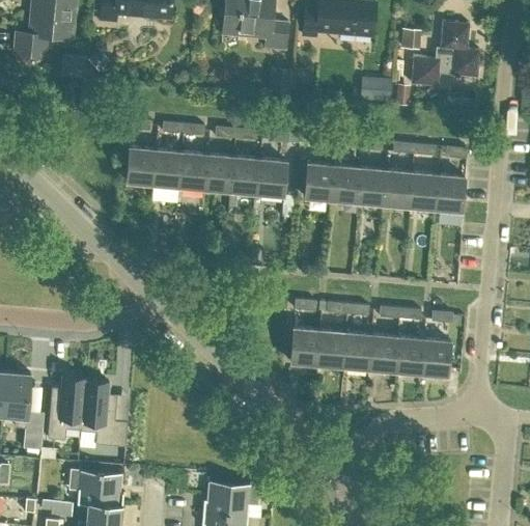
[(33,0),(30,36),(17,35),(16,56),(46,59),(48,37),(72,39),(75,0),(33,0)]
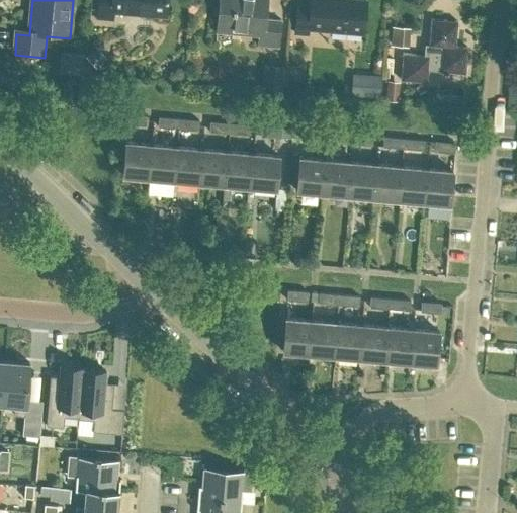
[(98,0),(97,21),(113,23),(114,10),(167,15),(168,0),(98,0)]
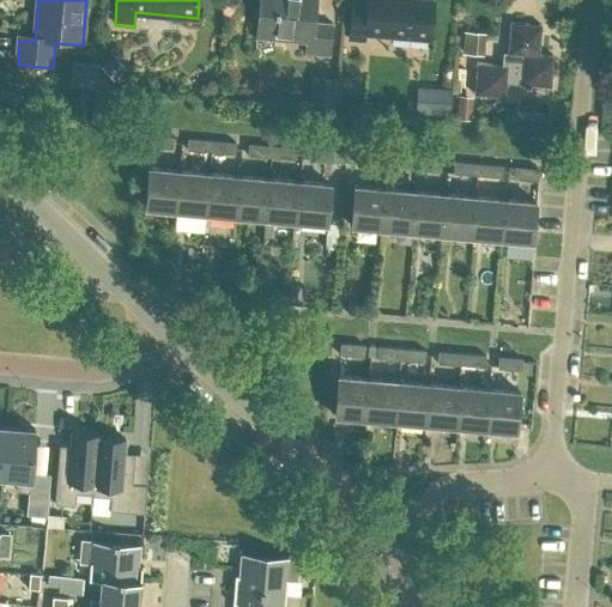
[(307,41),(306,58),(331,60),(333,26),(315,25),(317,0),(260,0),(258,36),(307,41)]
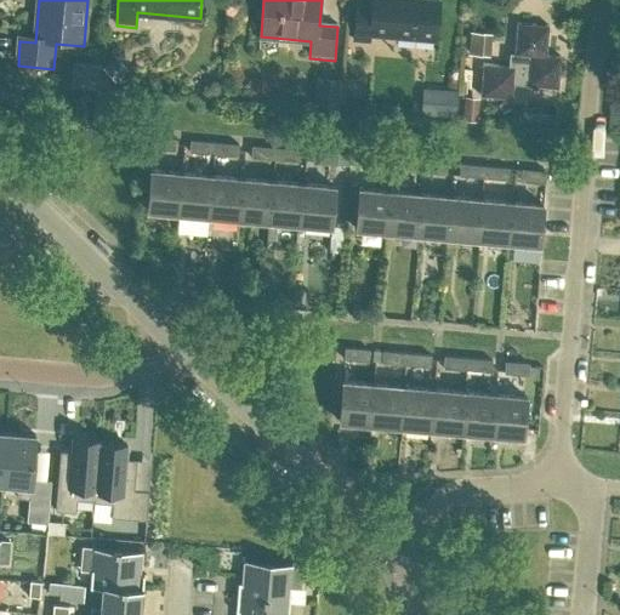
[(357,10),(354,44),(369,45),(370,38),(437,44),(441,5),(382,0),(373,0),(373,11),(357,10)]
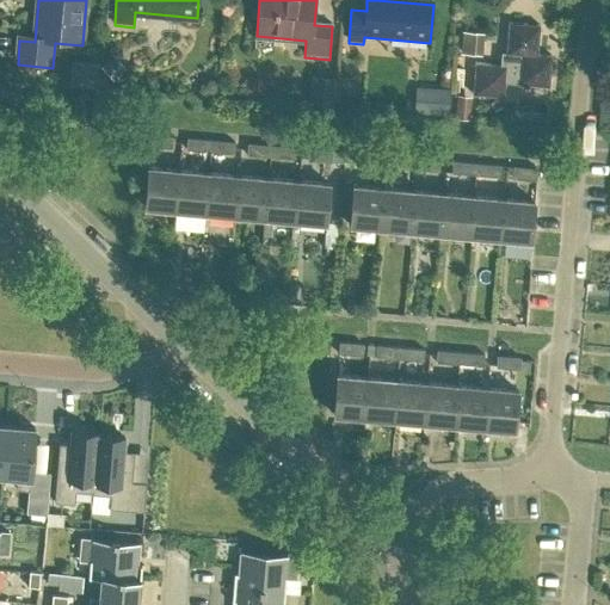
[(505,71),(476,67),(473,98),(504,100),(505,87),(550,91),(553,60),(538,57),(541,29),(510,26),(505,71)]
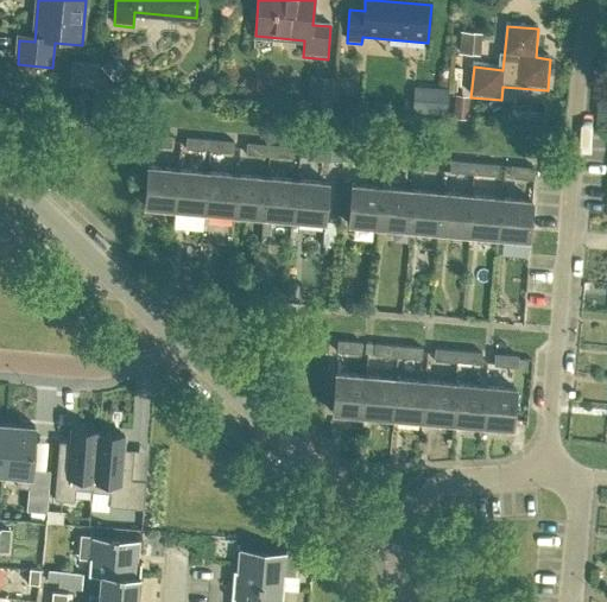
[(101,71),(113,84),(126,73),(114,59),(101,71)]
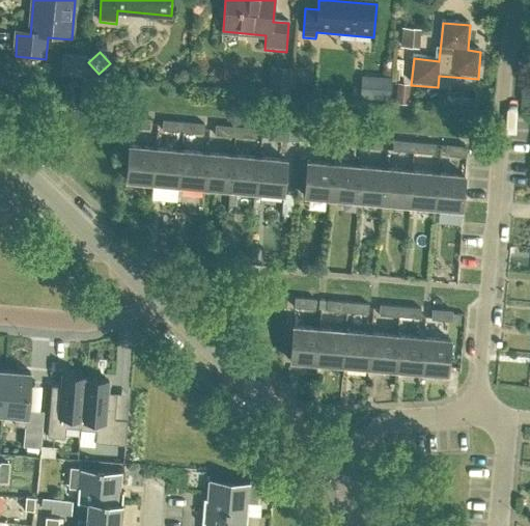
[(63,57),(61,78),(84,81),(87,59),(63,57)]
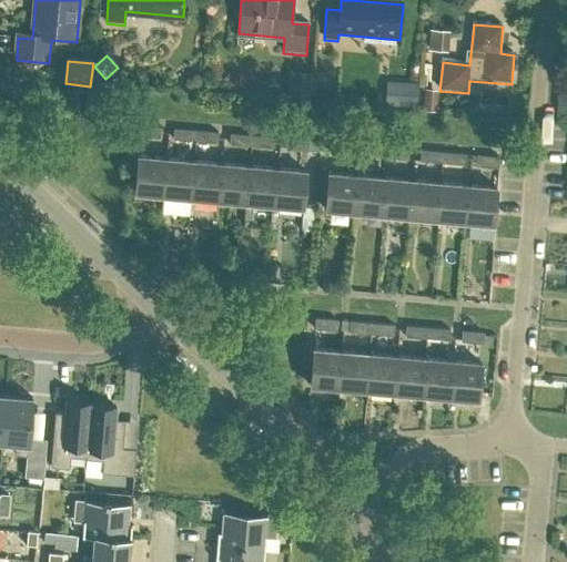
[(289,73),(285,100),(310,103),(313,74),(289,73)]
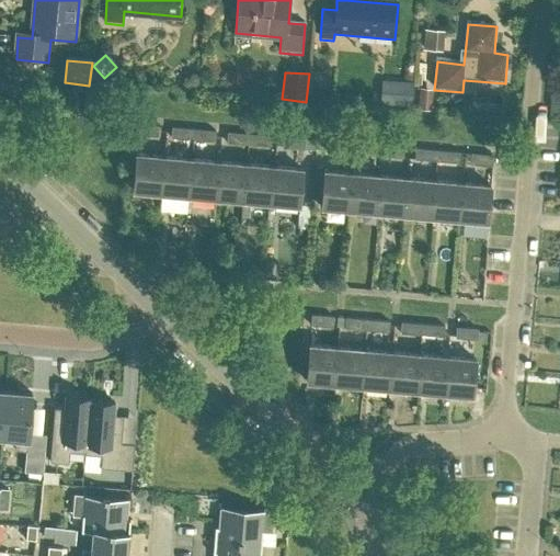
[(378,84),(377,109),(408,111),(409,87),(378,84)]
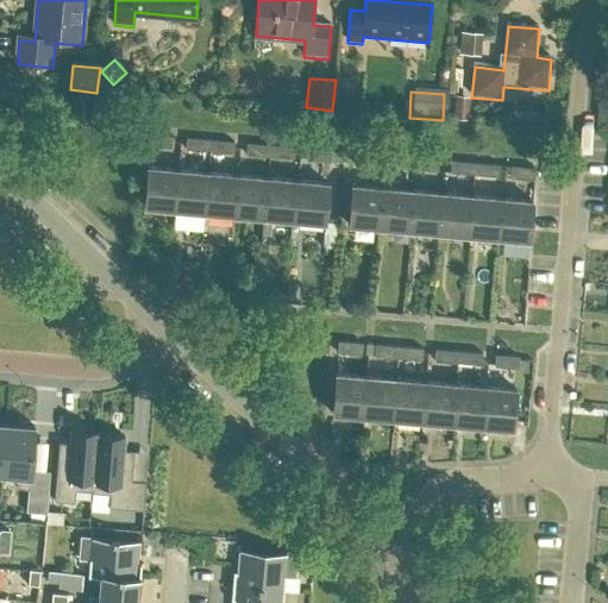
[(467,123),(469,99),(455,98),(452,120),(467,123)]
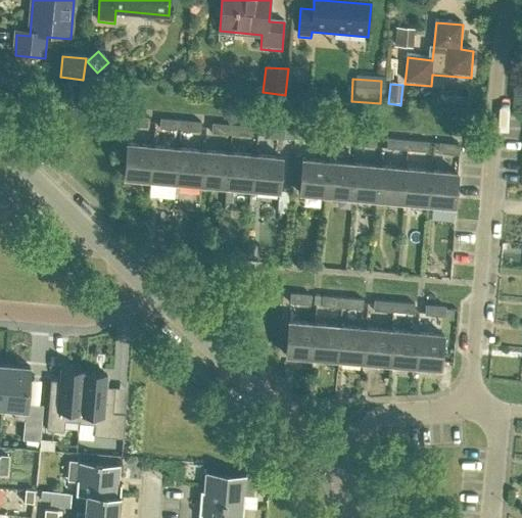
[(129,118),(128,128),(148,129),(149,119),(129,118)]
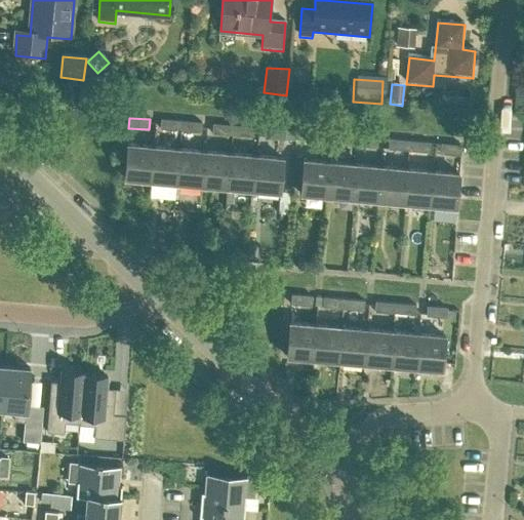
[(160,120),(160,130),(200,133),(201,124),(160,120)]
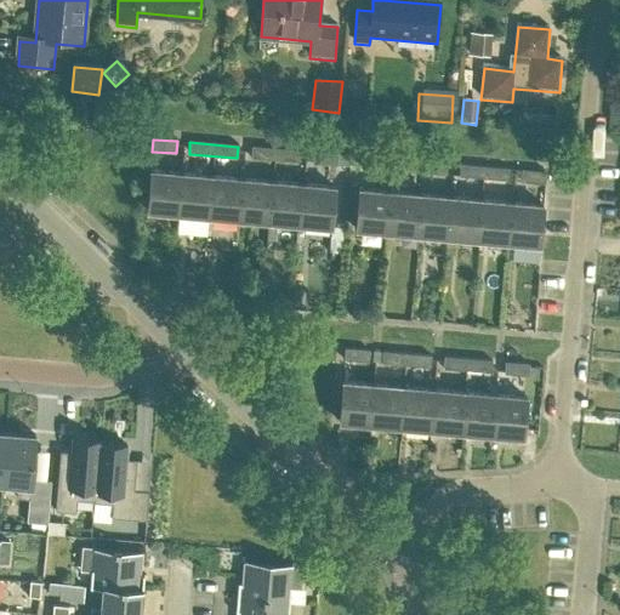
[(250,159),(299,164),(300,152),(251,148),(250,159)]
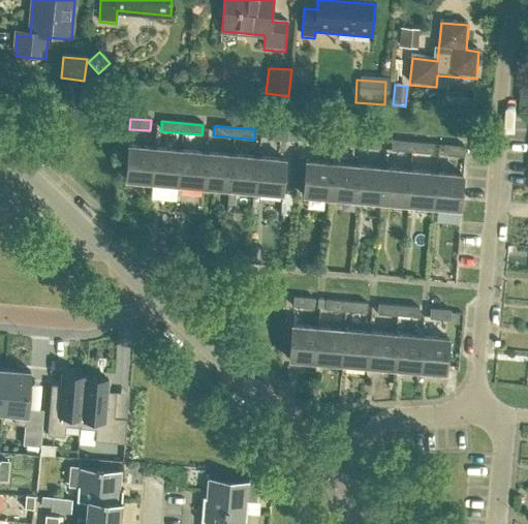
[(267,130),(266,141),(286,143),(287,132),(267,130)]
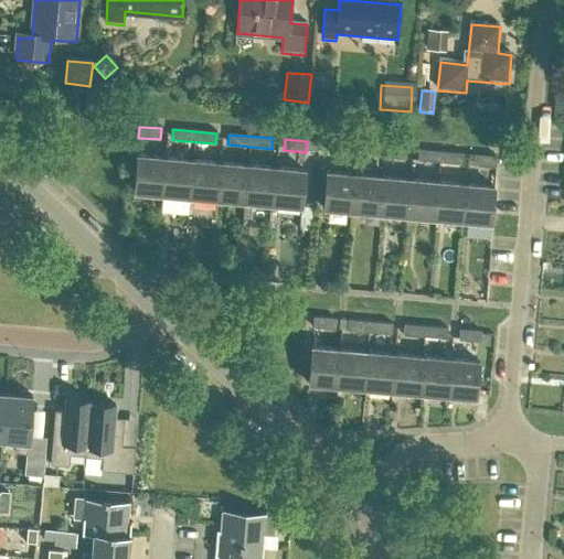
[(328,153),(350,154),(351,146),(328,143),(328,153)]
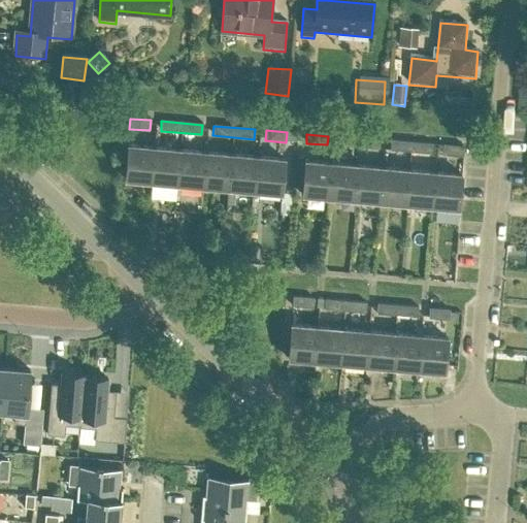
[(390,151),(431,155),(432,144),(391,141),(390,151)]
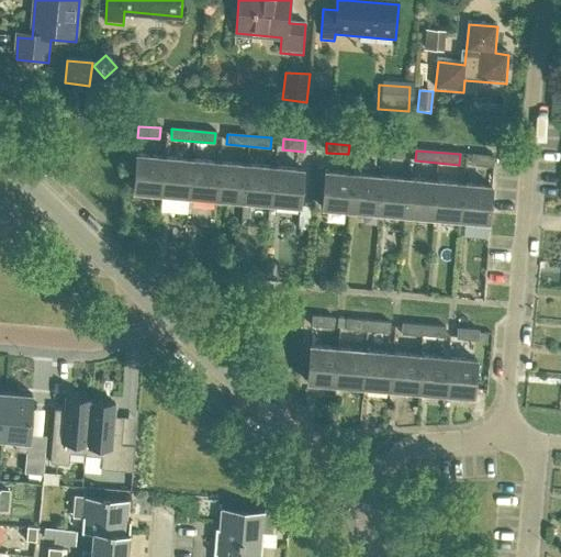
[(472,168),(494,169),(495,159),(473,157),(472,168)]
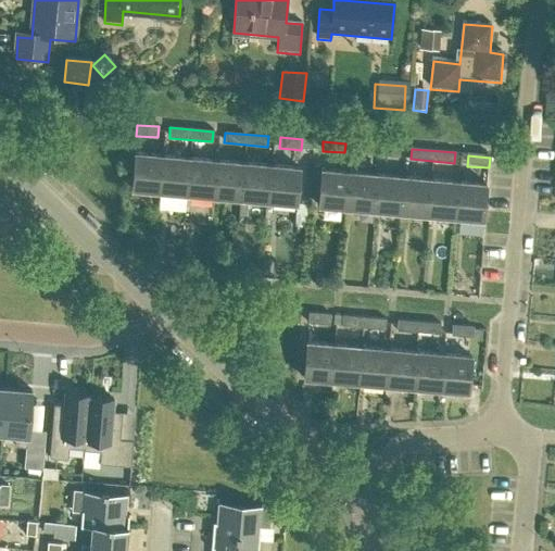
[(131,193),(160,196),(163,160),(136,158),(131,193)]
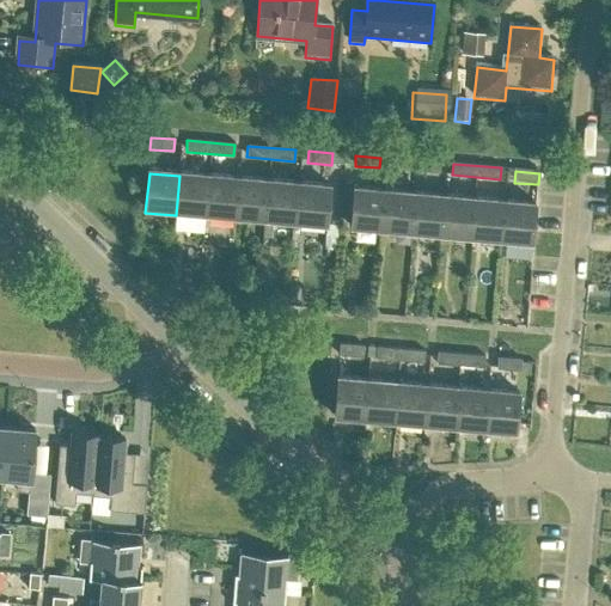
[(610,175),(597,175),(597,188),(610,189),(610,175)]
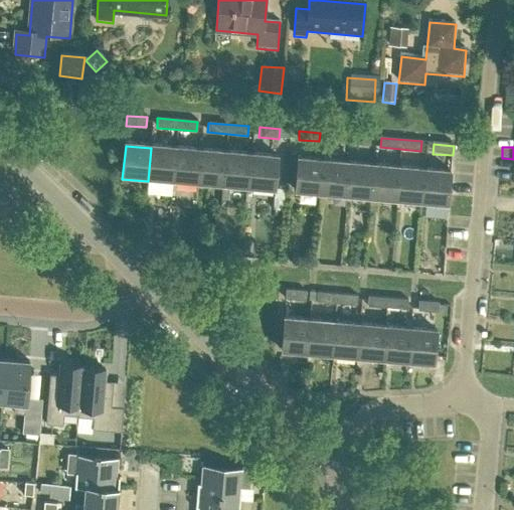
[(148,181),(173,183),(176,150),(151,148),(148,181)]
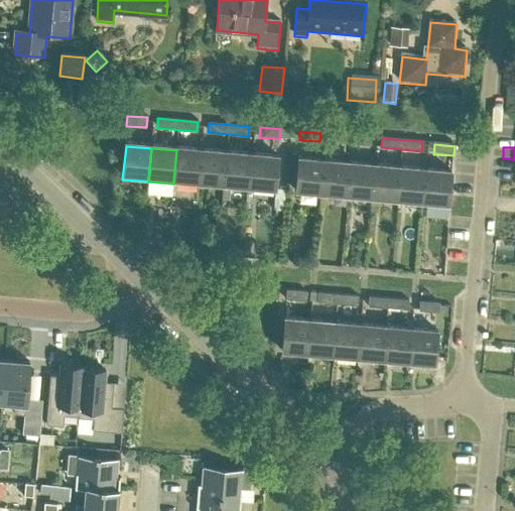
[(173,183),(199,185),(202,152),(176,150),(173,183)]
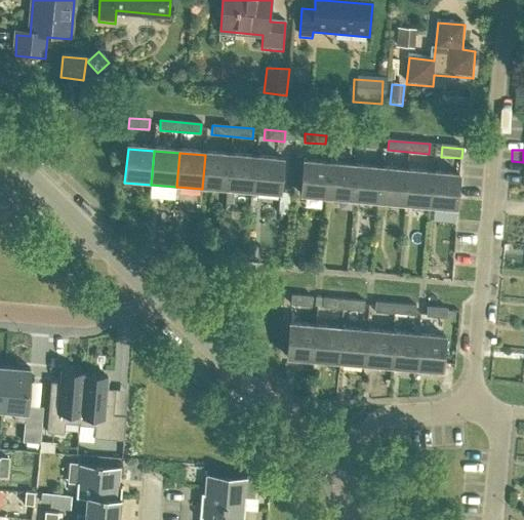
[(202,189),(228,191),(231,157),(205,155),(202,189)]
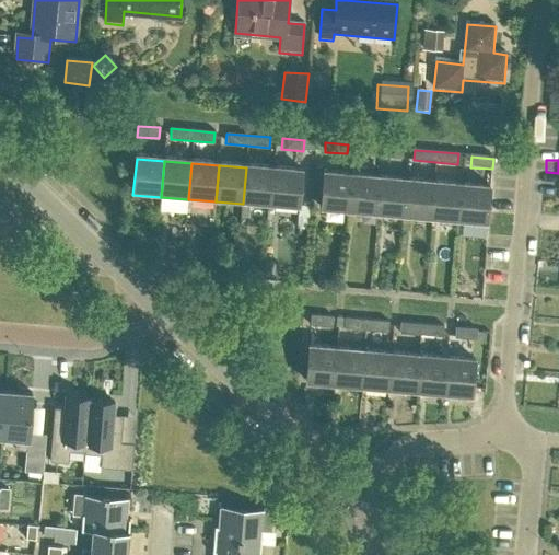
[(243,204),(270,206),(274,171),(246,168),(243,204)]
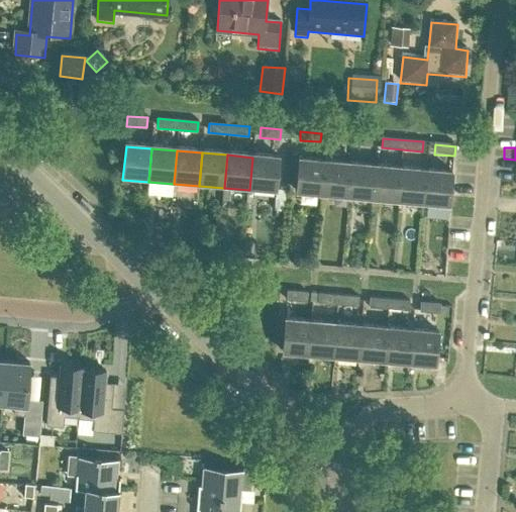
[(249,190),(276,192),(279,160),(252,158),(249,190)]
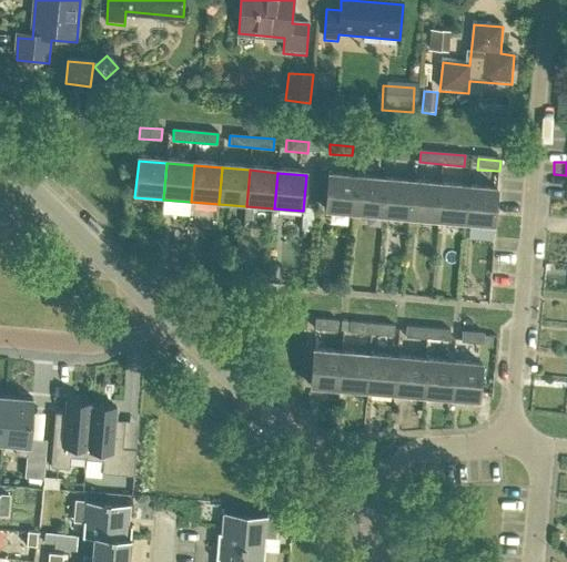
[(326,214),(355,216),(358,180),(330,177),(326,214)]
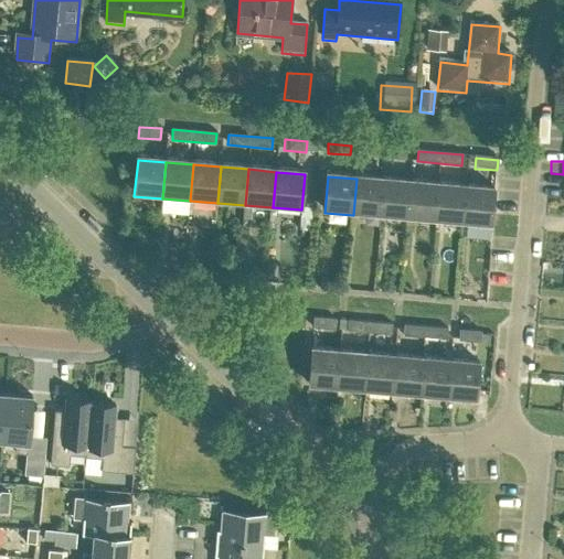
[(353,215),(381,217),(384,181),(357,179),(353,215)]
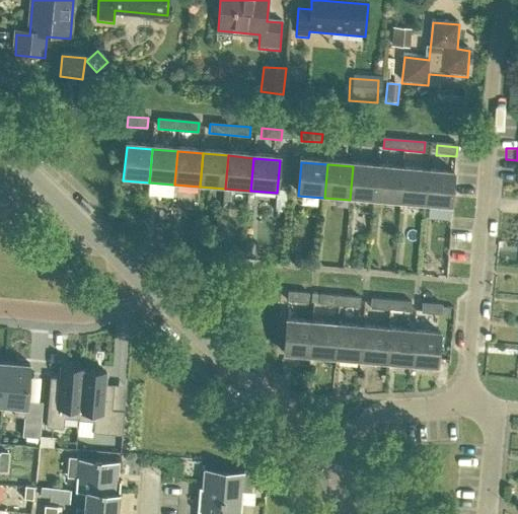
[(350,200),(375,202),(378,168),(353,166),(350,200)]
